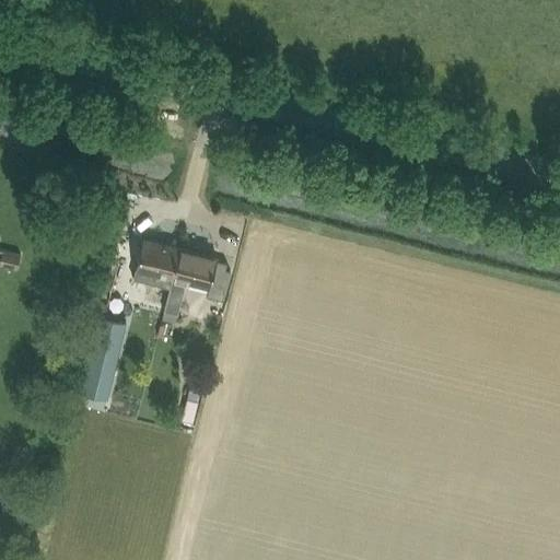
[(170,288),(179,249),(143,240),(132,278),(168,288),(170,288)]
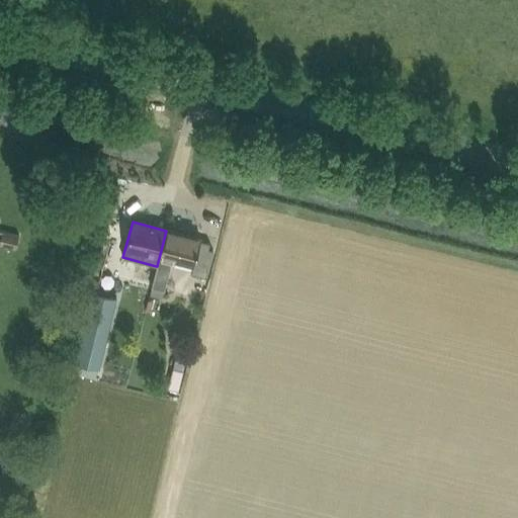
[(0,229),(0,244),(16,248),(19,236),(0,229)]
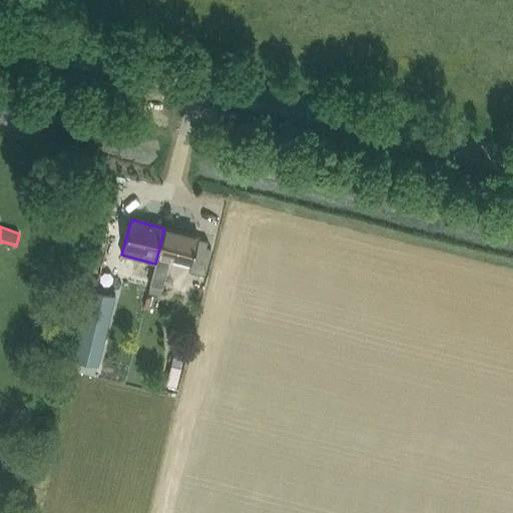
[(155,264),(154,264),(149,286),(162,289),(170,259),(190,265),(188,274),(202,278),(210,248),(206,246),(207,241),(197,239),(198,238),(164,228),(155,264)]
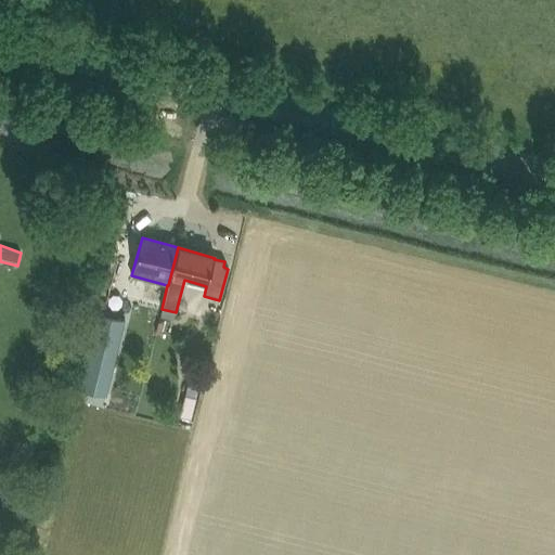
[(111,312),(128,310),(127,294),(108,296),(111,312)]
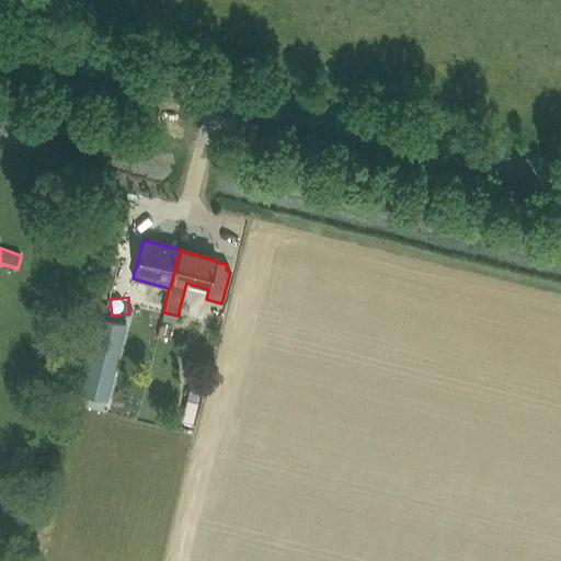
[(189,415),(194,395),(183,391),(176,412),(189,415)]
